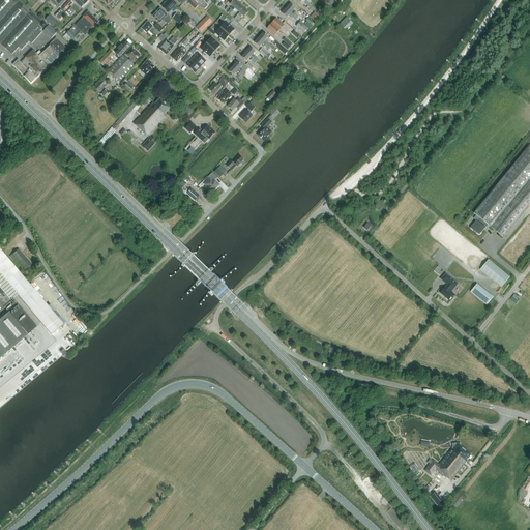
[(0,0),(0,42),(12,54),(19,47),(22,50),(29,41),(31,43),(41,32),(40,30),(41,29),(38,25),(39,23),(29,13),(30,11),(23,5),(22,7),(13,0),(0,0)]
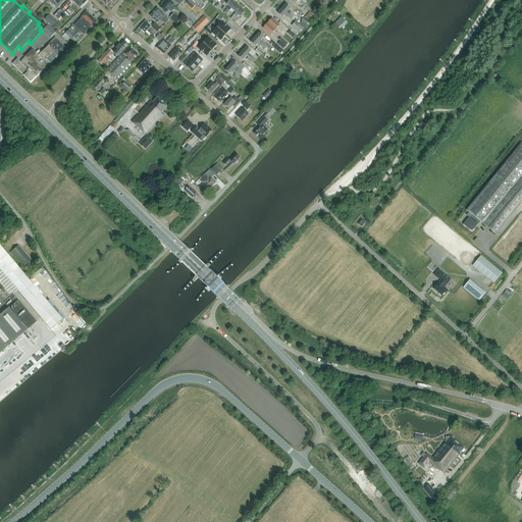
[(68,0),(63,6),(60,8),(63,11),(71,3),(68,0)]
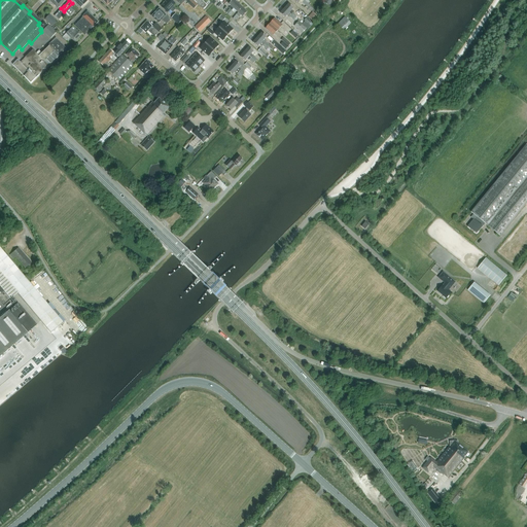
[(175,4),(170,0),(167,0),(161,6),(167,12),(175,4)]
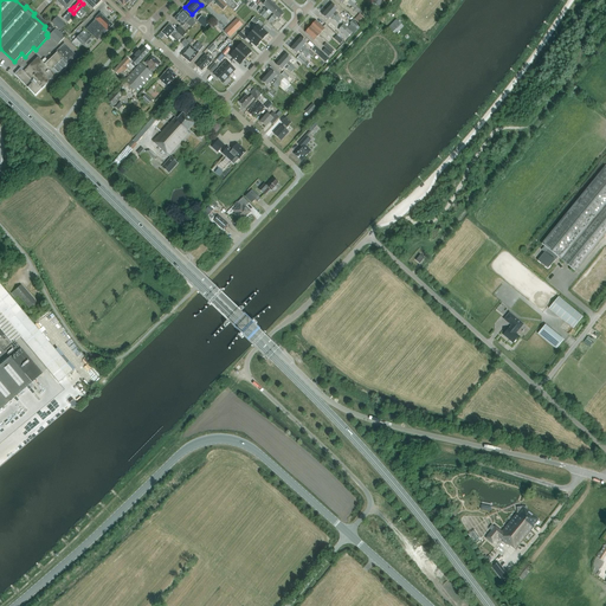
[(227,6),(220,0),(214,0),(214,1),(223,11),(227,6)]
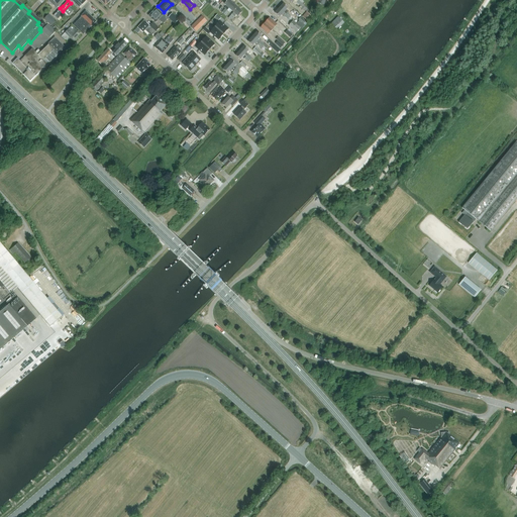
[(189,0),(199,9),(206,1),(205,0),(189,0)]
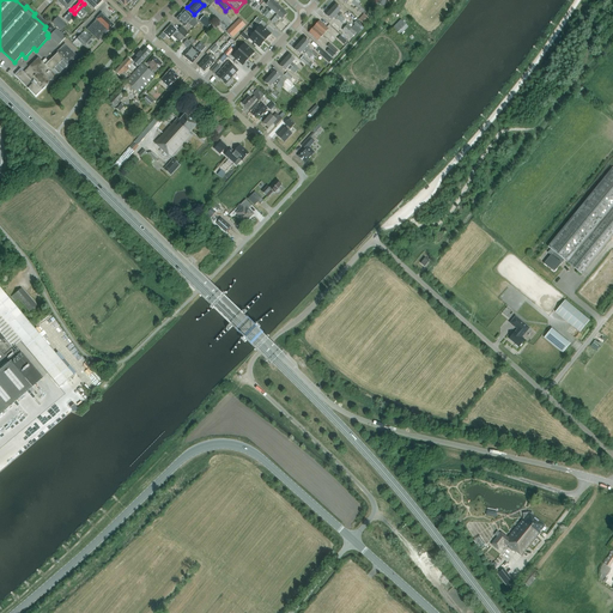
[(272,10),(277,4),(272,0),(271,0),(266,5),(268,7),(266,10),(267,11),(269,12),(272,10)]
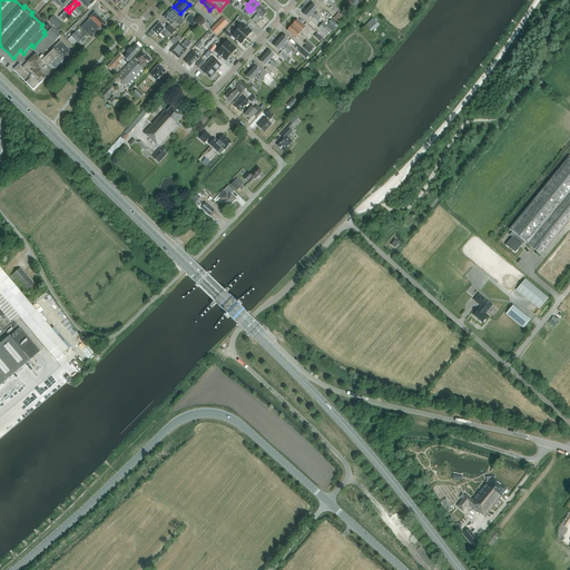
[(263,9),(257,3),(253,9),(251,11),(253,13),(255,11),(257,13),(263,9)]
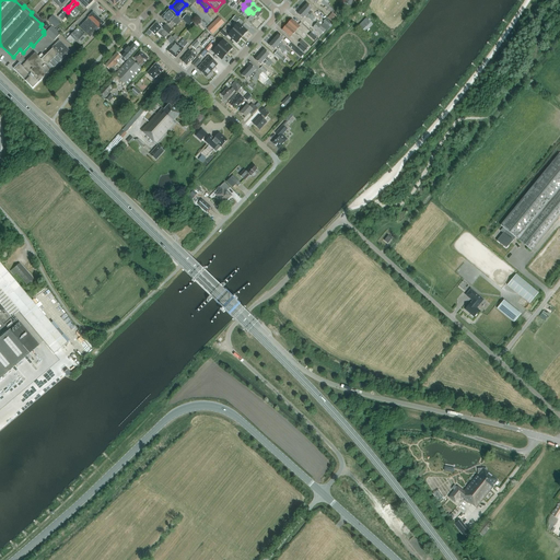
[(314,20),(316,18),(312,14),(313,13),(311,11),(312,9),(306,4),(303,9),(307,14),(310,15),(314,20)]
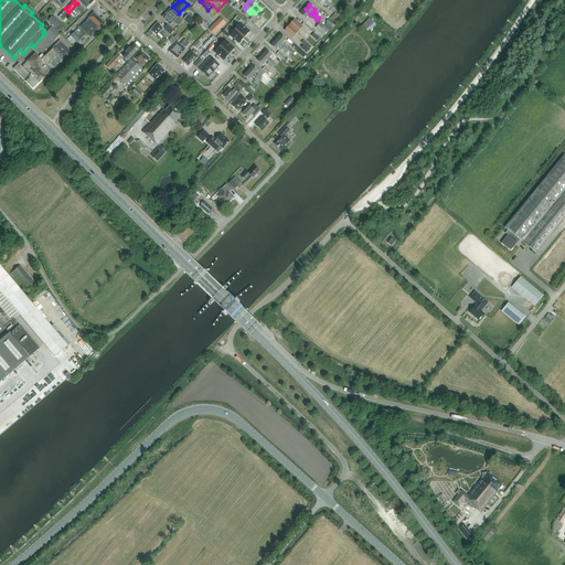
[(183,21),(179,17),(172,10),(171,10),(170,9),(163,18),(170,24),(173,21),(179,27),(183,21)]
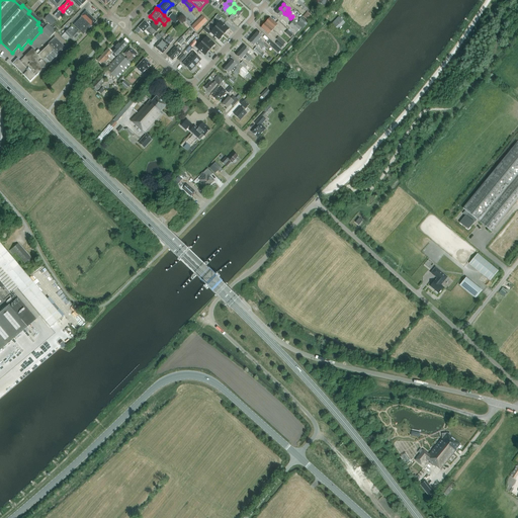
[(239,8),(234,12),(232,14),(234,16),(235,17),(237,15),(239,16),(243,12),(239,8)]
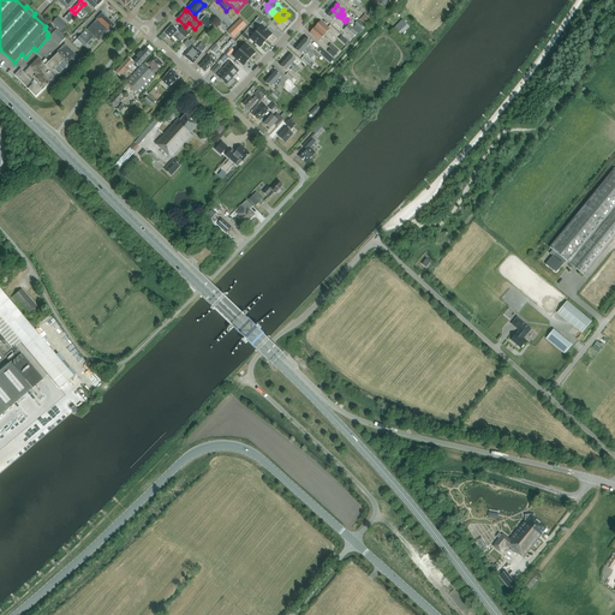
[(342,24),(345,22),(340,17),(338,16),(333,10),(328,16),(333,21),(335,18),(338,21),(339,19),(342,24)]
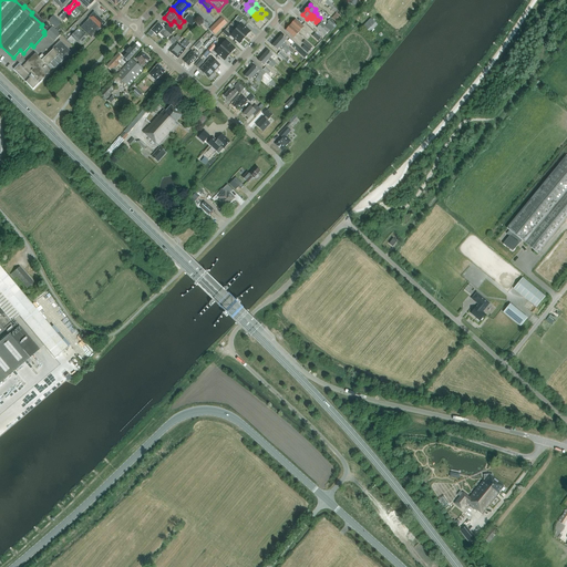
[(90,18),(81,28),(92,38),(101,29),(105,23),(94,12),(90,18)]
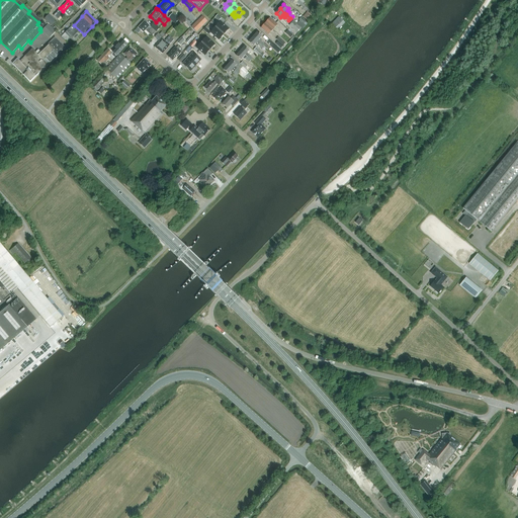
[(52,26),(57,20),(49,13),(44,19),(52,26)]
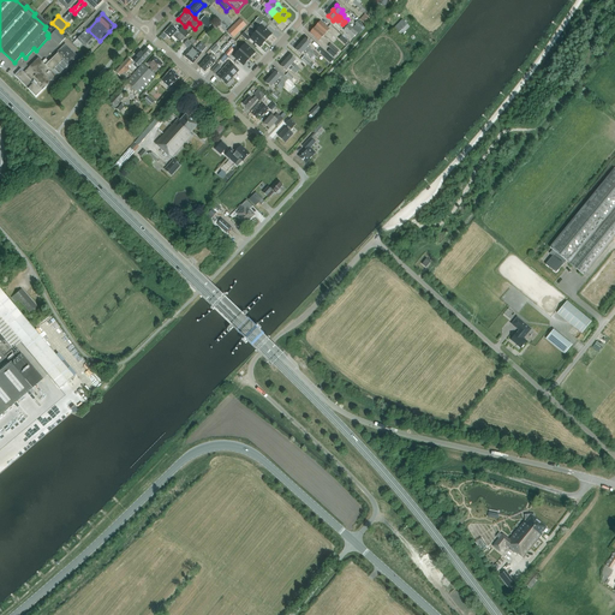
[(360,21),(366,25),(371,21),(365,16),(360,21)]
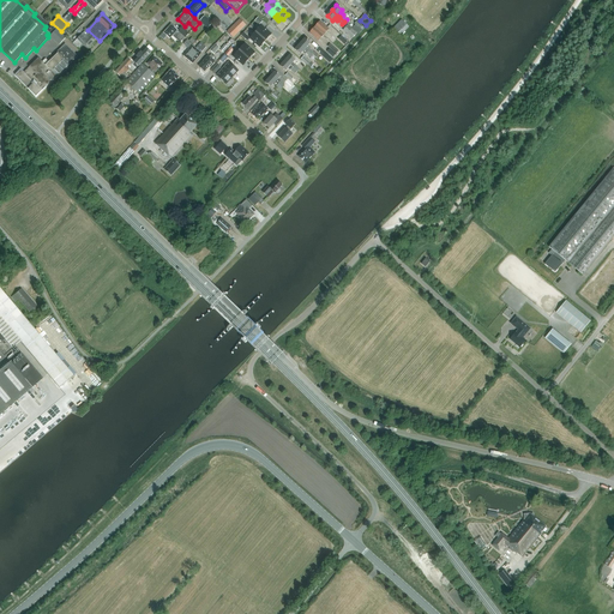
[(200,20),(208,28),(211,24),(204,17),(200,20)]
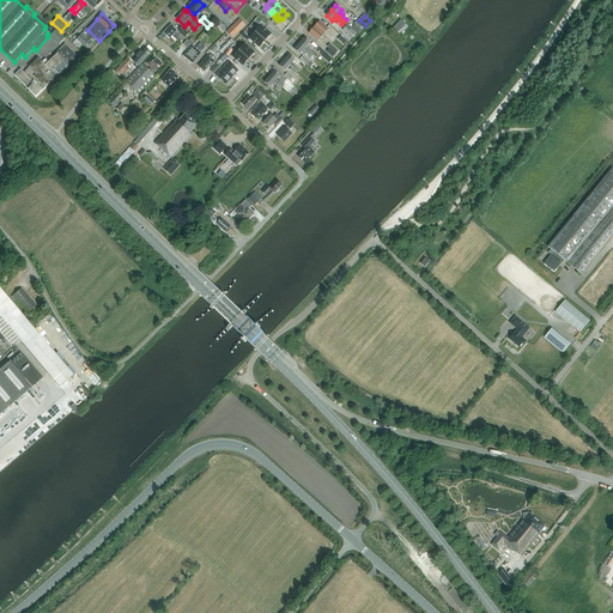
[(400,36),(408,26),(400,19),(392,28),(400,36)]
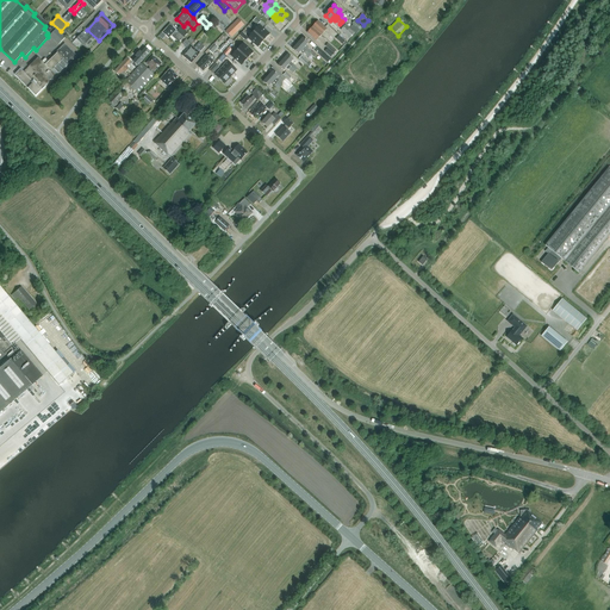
[(353,24),(349,27),(356,33),(359,30),(358,29),(361,25),(356,20),(353,24)]
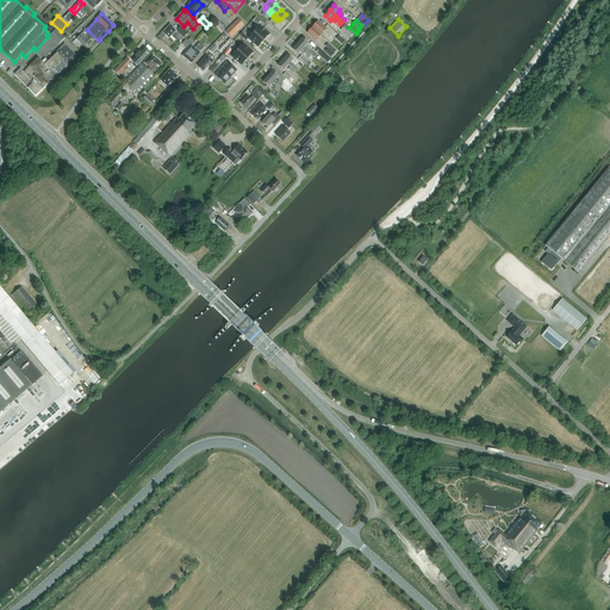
[(318,22),(312,27),(322,36),(327,30),(318,22)]
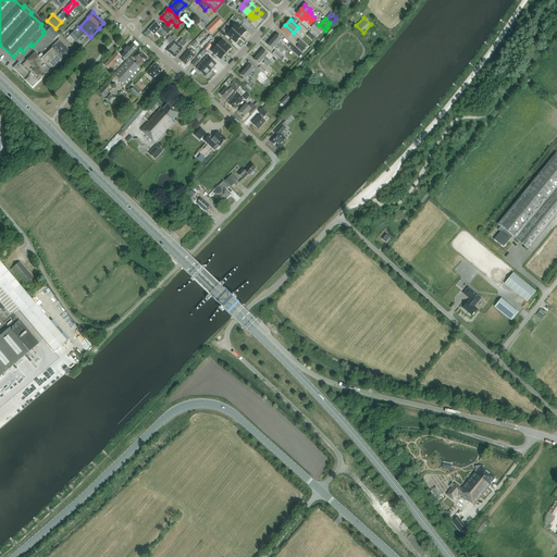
[(213,21),(206,28),(211,34),(219,26),(213,21)]
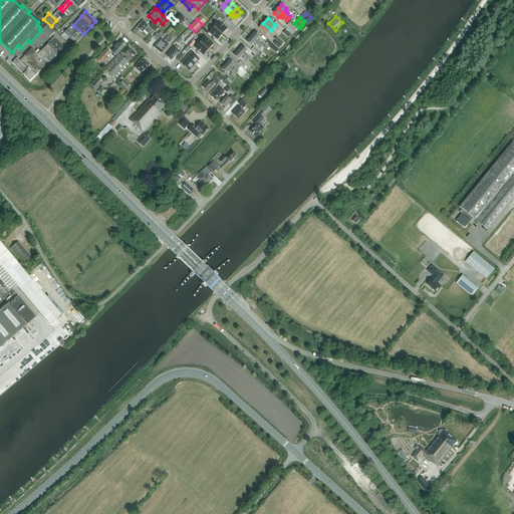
[(144,20),(137,27),(142,32),(144,30),(151,36),(154,33),(155,31),(149,25),(144,20)]
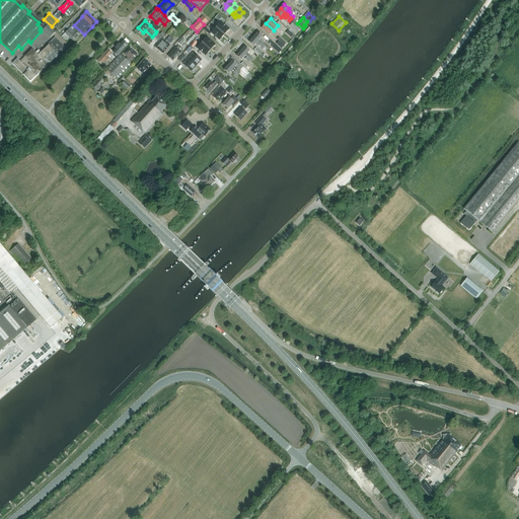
[(216,26),(224,34),(229,28),(224,23),(221,21),(216,26)]
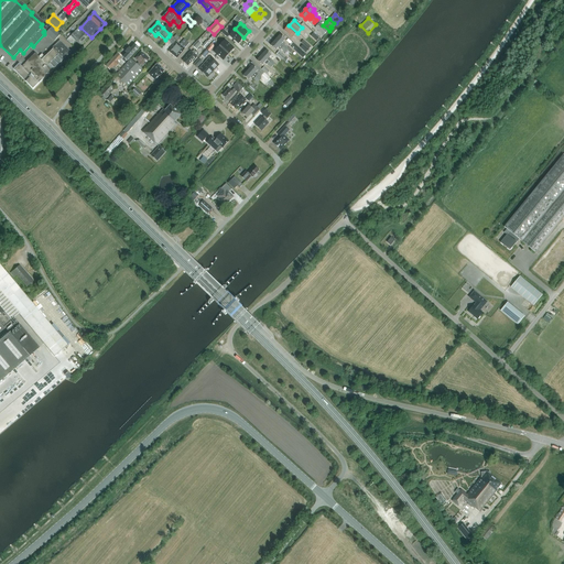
[(327,30),(320,23),(315,28),(323,35),(327,30)]
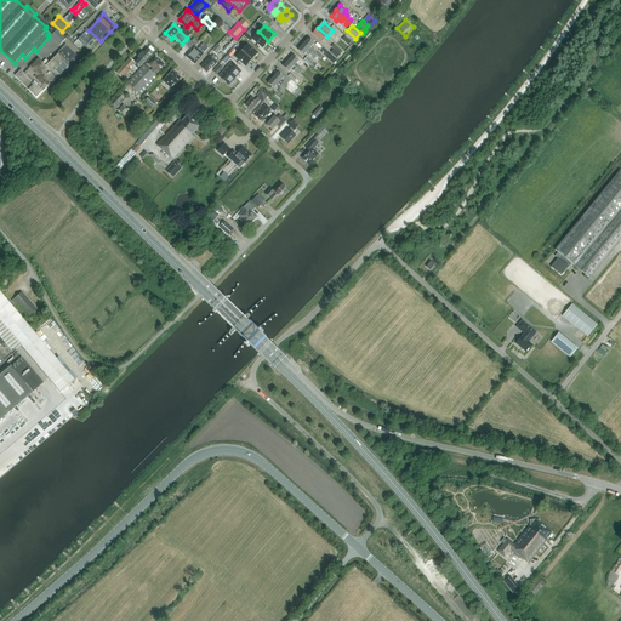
[(183,28),(180,30),(187,38),(191,34),(183,28)]
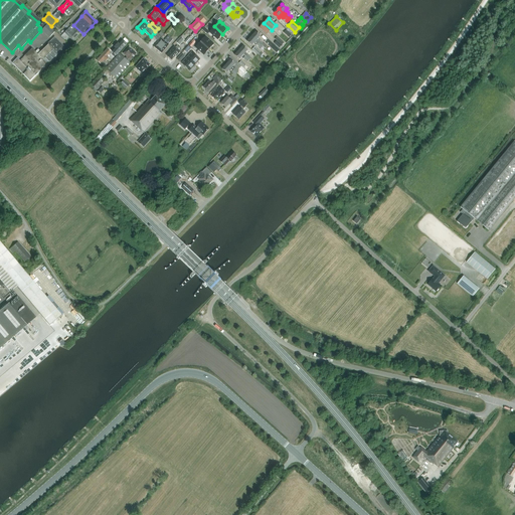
[(267,34),(272,30),(264,23),(260,27),(267,34)]
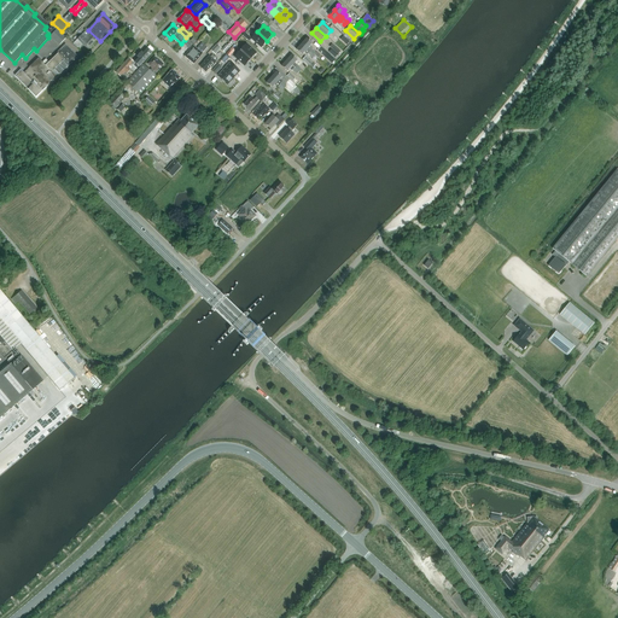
[(66,38),(58,29),(51,35),(60,45),(66,38)]
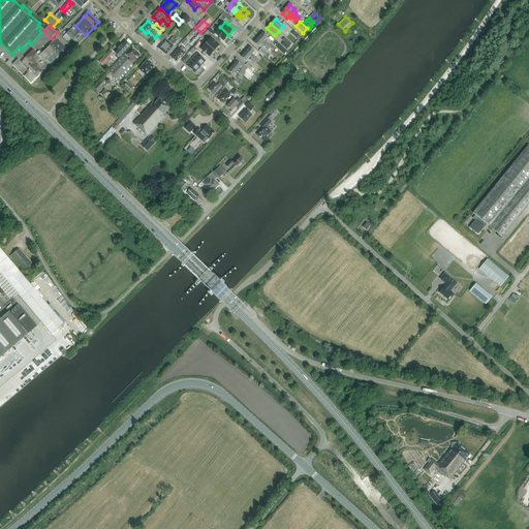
[(75,41),(82,34),(73,26),(66,33),(75,41)]
